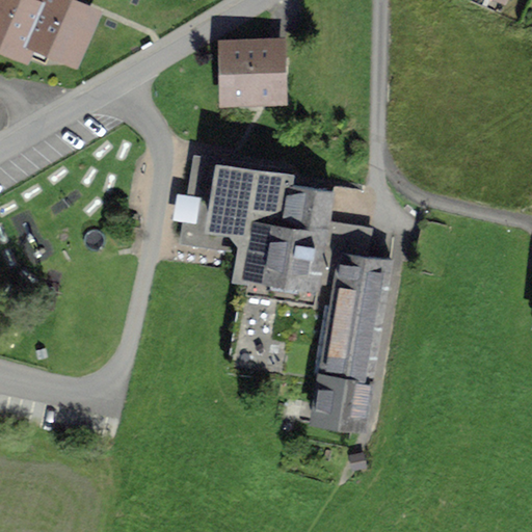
[(0,0),(0,48),(28,60),(34,47),(49,12),(19,0),(0,0)]
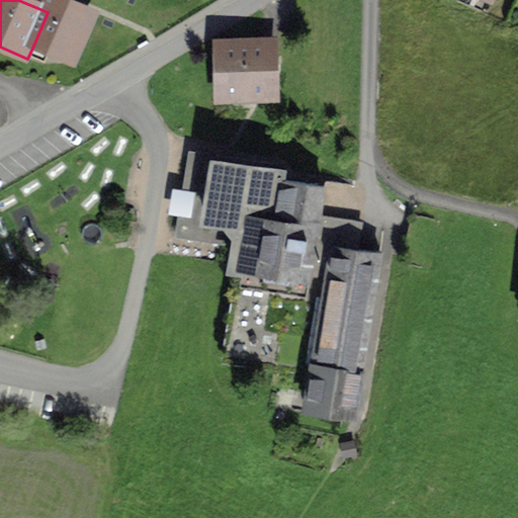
[(53,1),(48,12),(33,46),(77,65),(96,20),(53,1)]
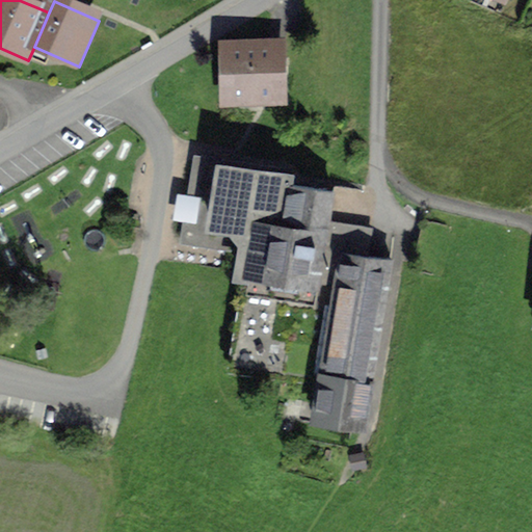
[(219,49),(221,107),(288,105),(286,47),(219,49)]
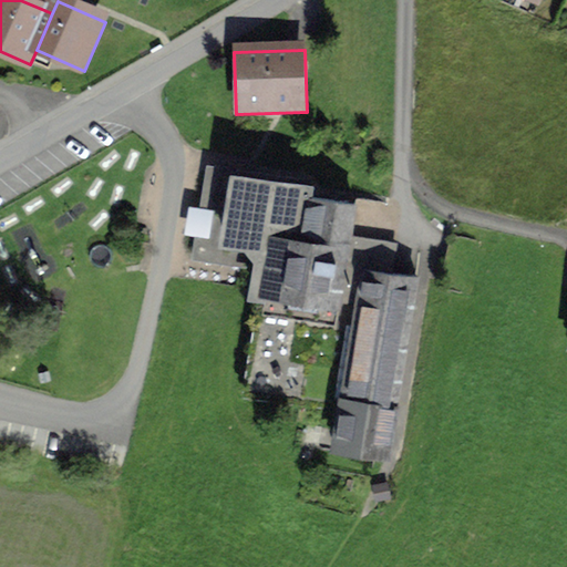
[(312,187),(229,175),(226,193),(202,189),(191,263),(250,271),(246,303),(258,306),(245,390),(300,398),(306,367),(289,364),(296,322),(336,329),(343,276),(350,233),(356,204),(311,197),(312,187)]
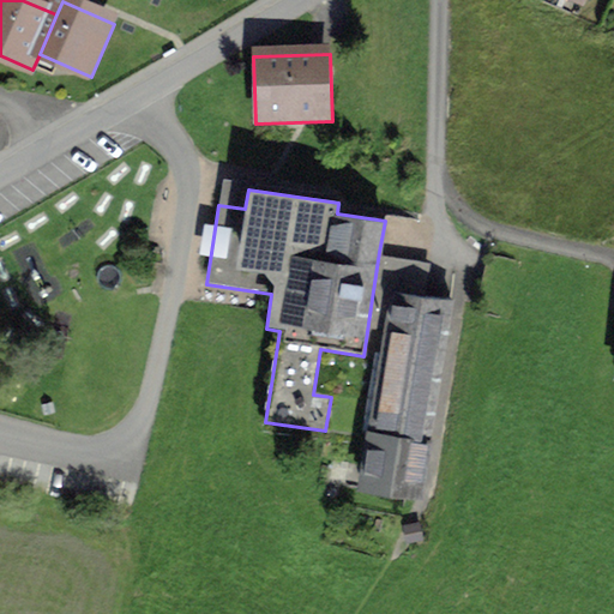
[(379,252),(372,299),(387,301),(359,491),(421,500),(452,299),(423,295),(428,259),(379,252)]
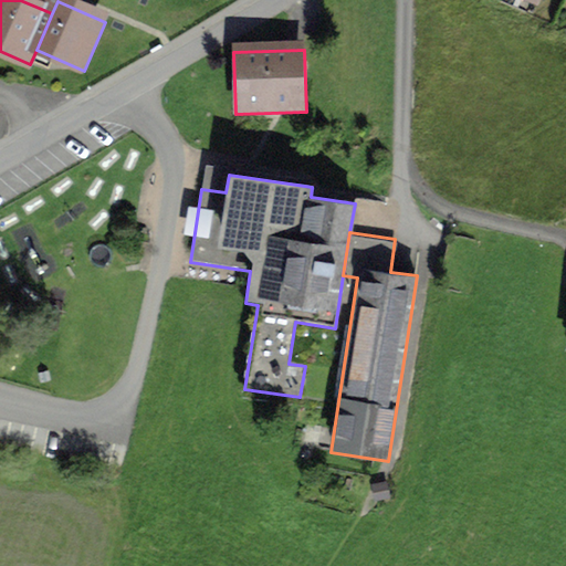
All buildings are outlined.
